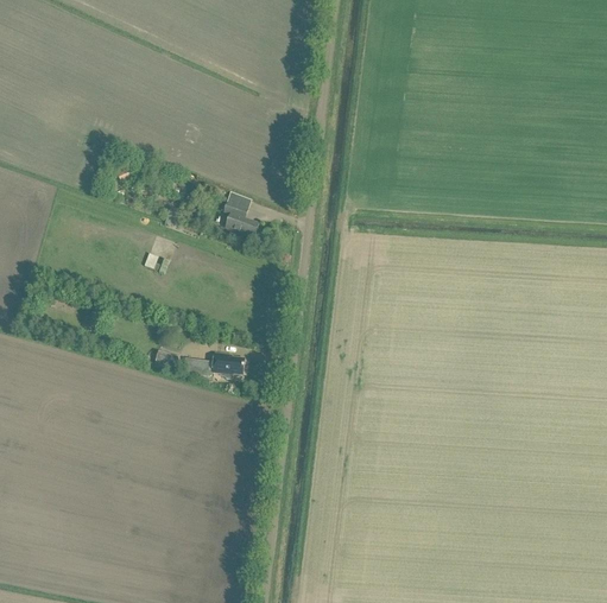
[(231,213),(225,227),(253,237),(259,222),(245,217),(247,208),(227,201),(223,210),(231,213)]
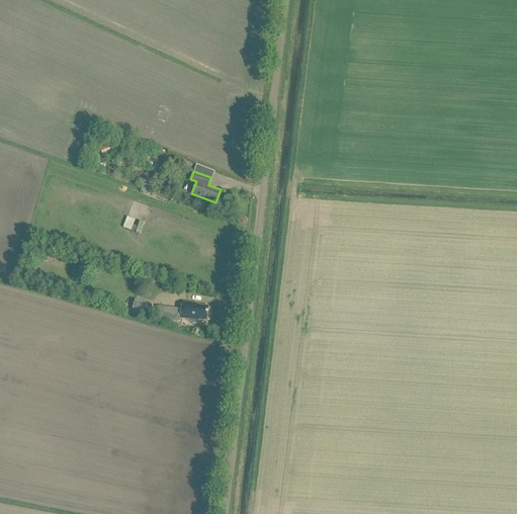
[(156,180),(145,176),(142,184),(153,188),(156,180)]
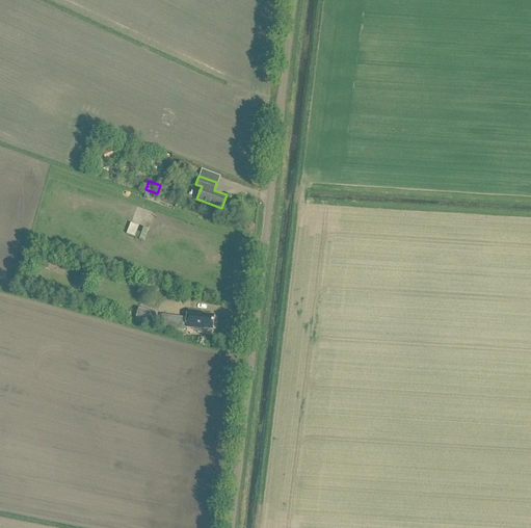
[(135,234),(138,222),(130,220),(127,232),(135,234)]
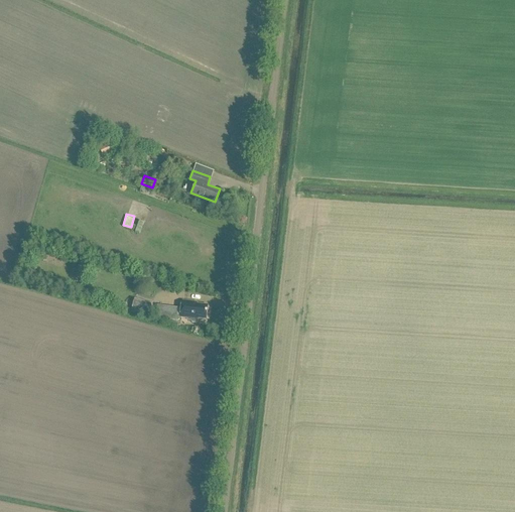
[(132,228),(141,230),(143,220),(134,218),(132,228)]
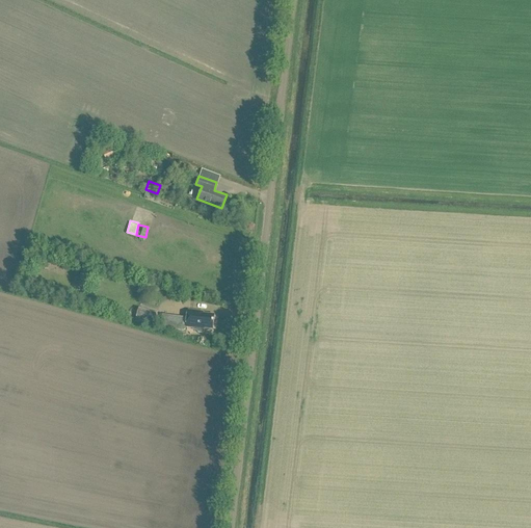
[(157,312),(138,307),(134,319),(153,324),(157,312)]
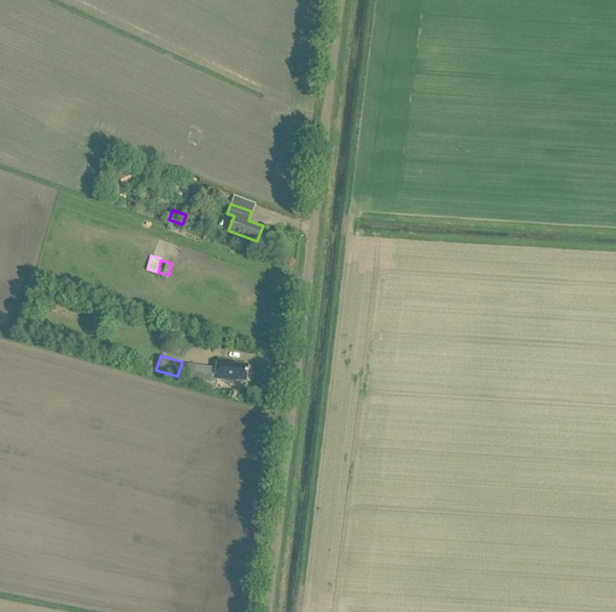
[(248,363),(234,362),(235,359),(217,357),(215,377),(236,380),(236,378),(246,380),(248,363)]
